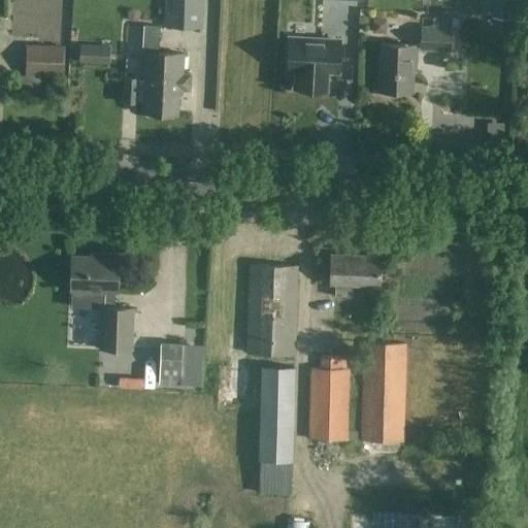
[(163,0),(162,28),(201,29),(202,0),(163,0)]
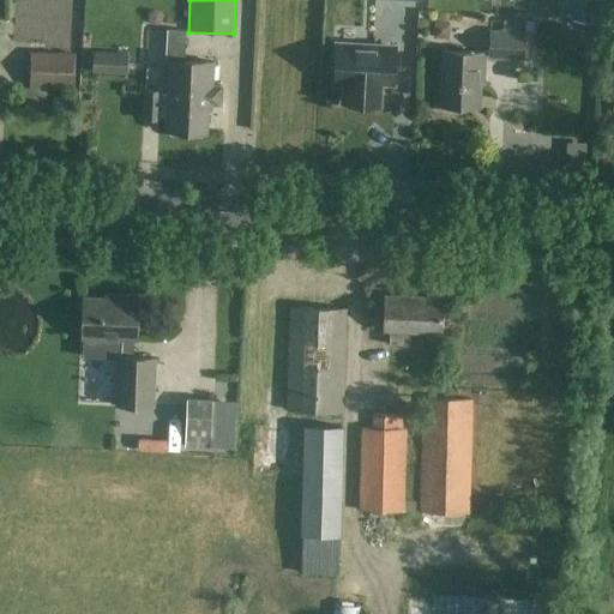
[(595,0),(572,0),(572,17),(594,17),(595,0)]
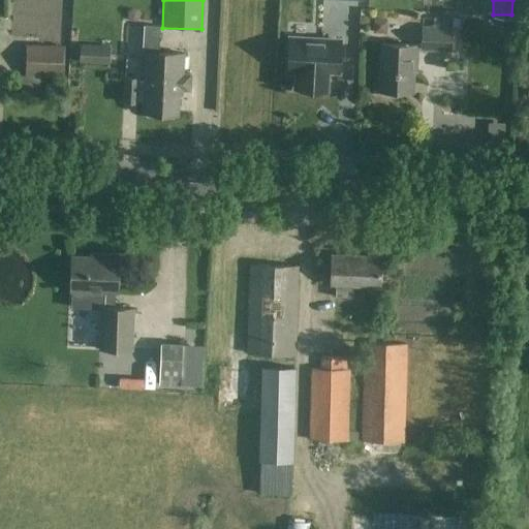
[(432,17),(432,26),(421,26),(419,51),(450,52),(452,27),(452,17),(432,17)]
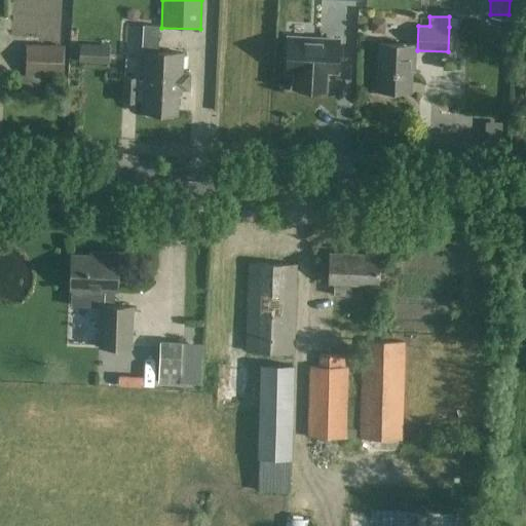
[(180,96),(180,89),(190,89),(191,73),(181,72),(182,53),(158,52),(159,25),(143,25),(142,51),(143,51),(140,112),(176,114),(177,95),(180,96)]
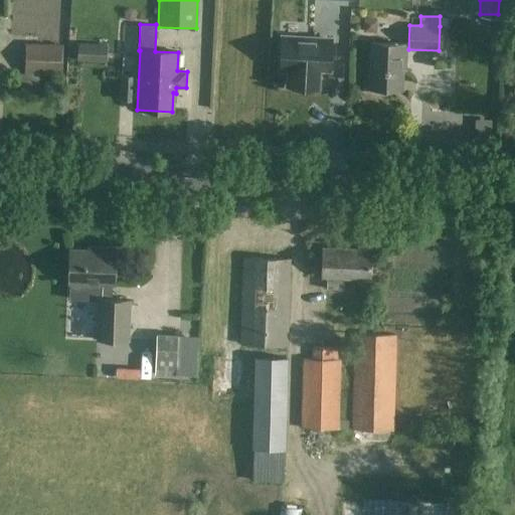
[(331,39),(283,37),(282,69),(290,69),(289,86),(318,87),(319,68),(330,68),(331,39)]
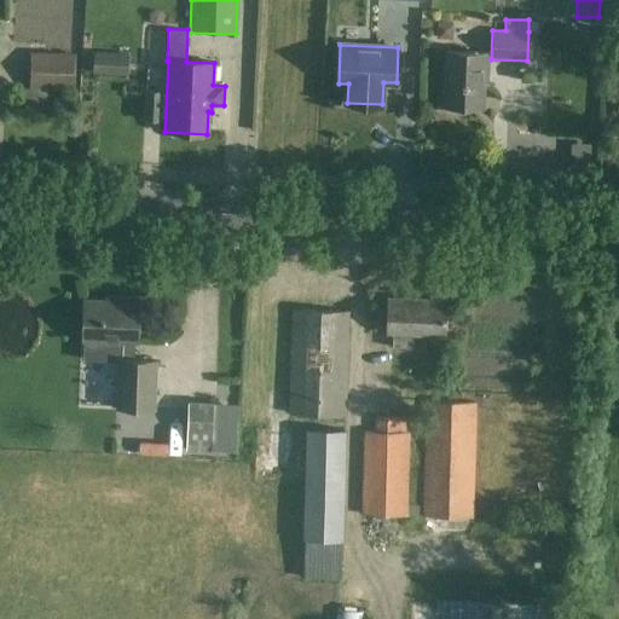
[(74,91),(74,53),(29,51),(29,90),(74,91)]
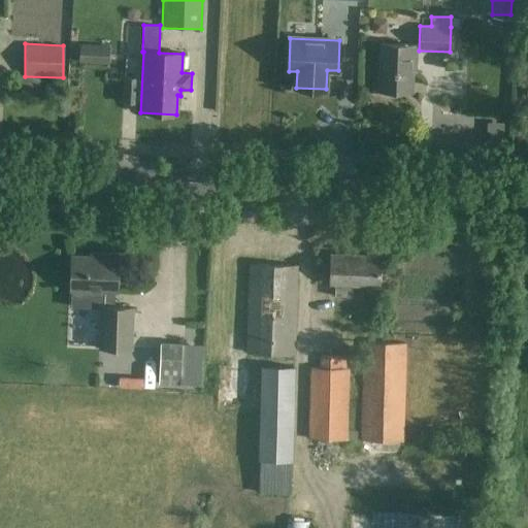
[(398,94),(398,93),(410,93),(413,64),(415,64),(415,45),(381,44),(378,92),(382,92),(382,93),(386,97),(394,97),(398,94)]
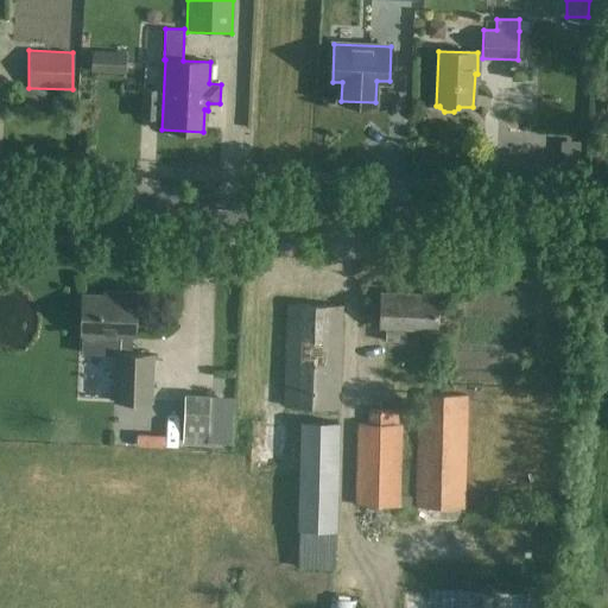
[(126,76),(127,55),(99,54),(97,75),(126,76)]
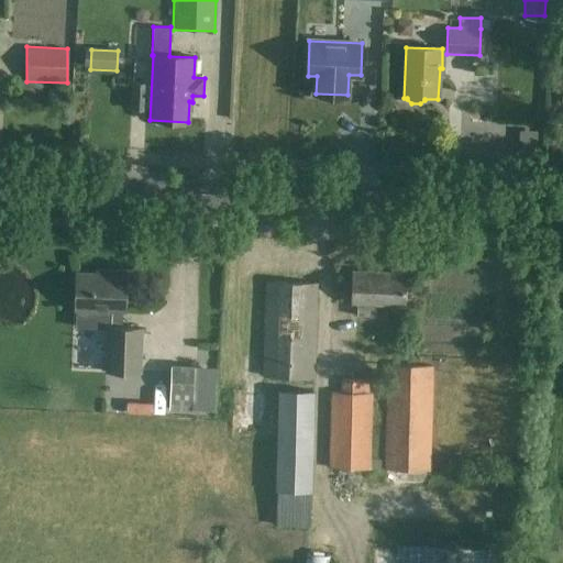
[(147,83),(130,83),(130,109),(145,110),(147,83)]
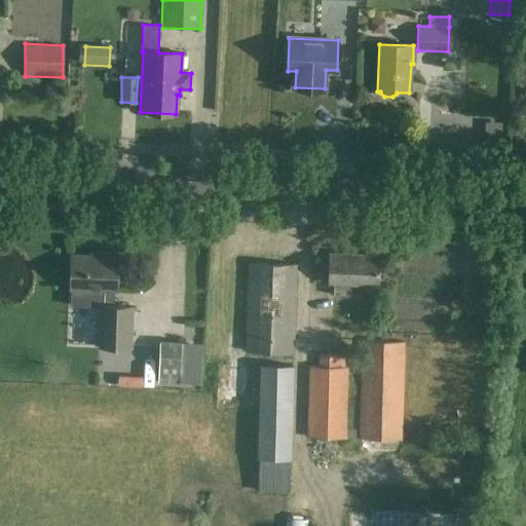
[(349,285),(377,285),(378,254),(329,253),(328,284),(333,284),(333,295),(349,296),(349,285)]
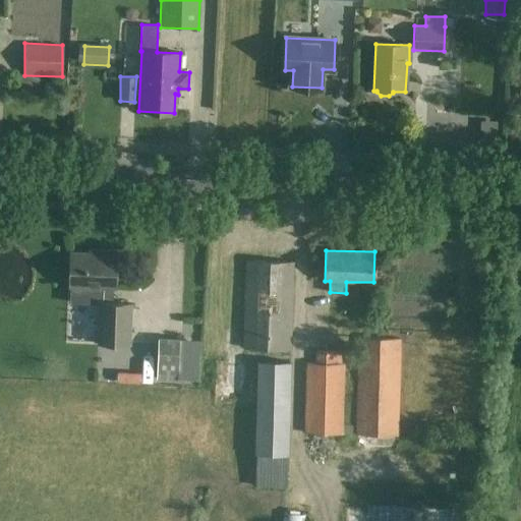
[(69,303),(99,304),(97,343),(129,344),(131,303),(112,303),(113,289),(114,289),(116,252),(98,252),(98,253),(70,252),(69,287),(69,303)]
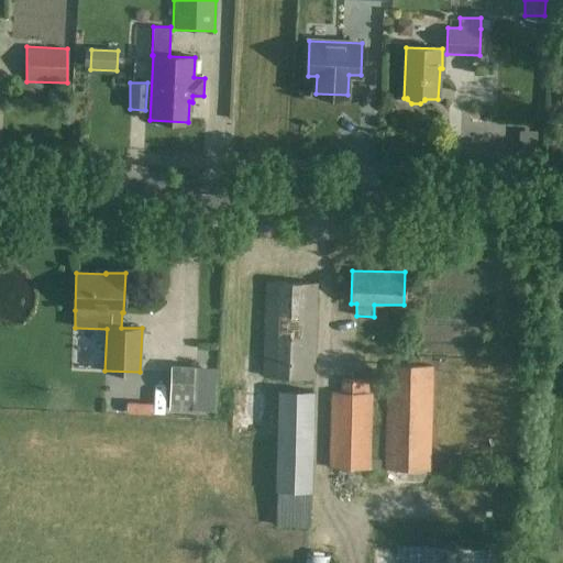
[(263,376),(312,377),(317,283),(266,280),(263,376)]
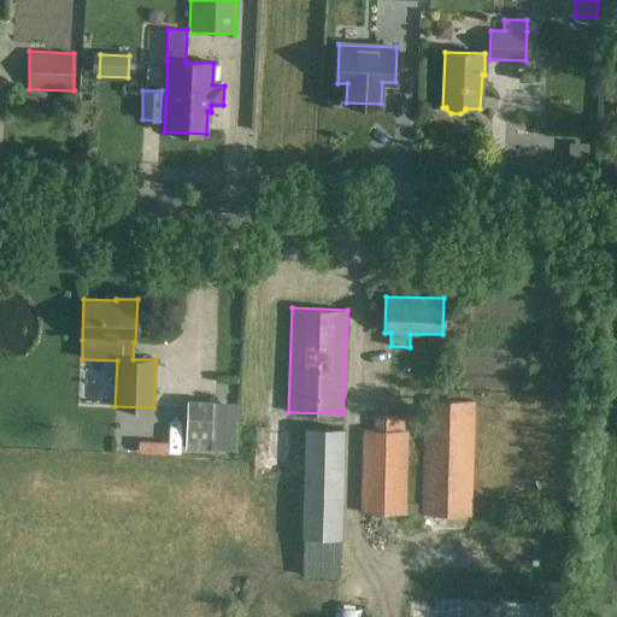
[(187,400),(184,448),(210,450),(211,401),(187,400)]
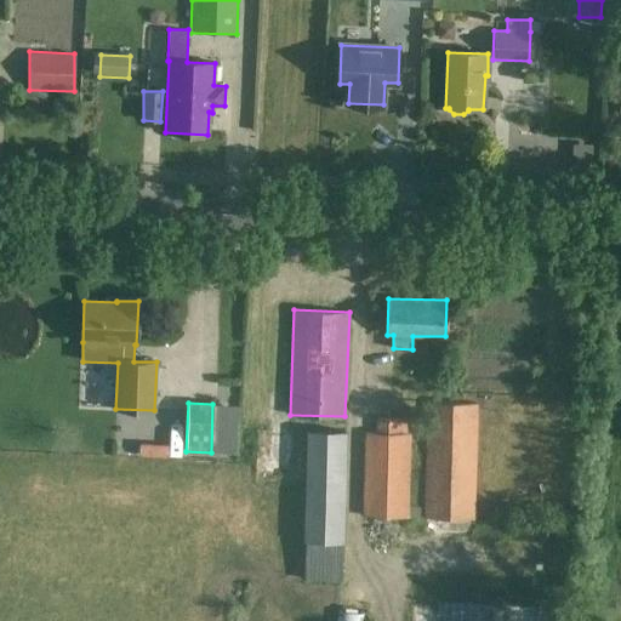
[(425,518),(472,519),(476,404),(427,403),(425,518)]
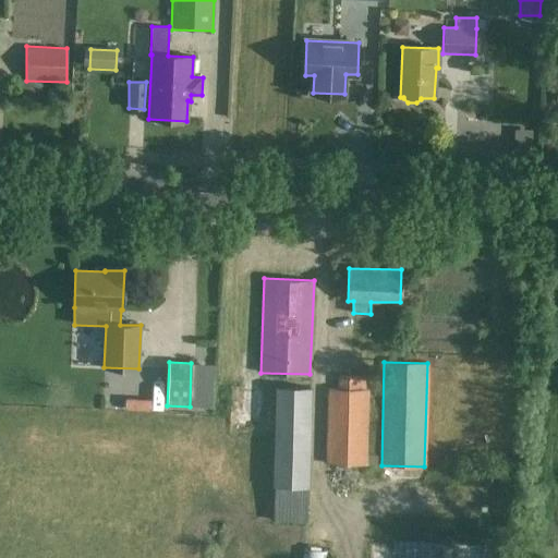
[(380,367),(370,367),(370,384),(380,384),(380,367)]
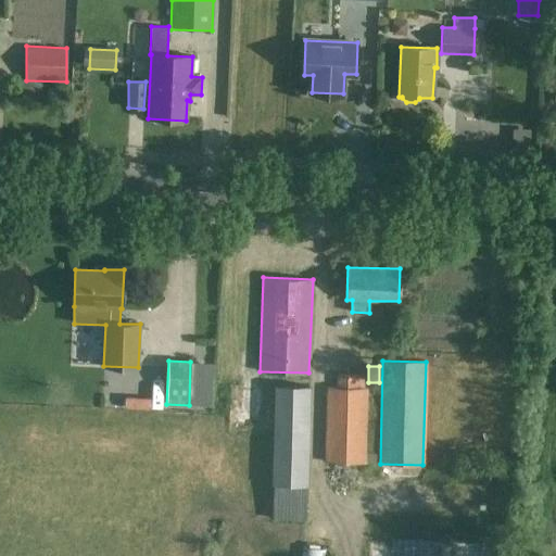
[(365,389),(364,389),(364,376),(338,375),(338,388),(328,388),(326,463),(374,464),(374,454),(364,454),(365,389)]
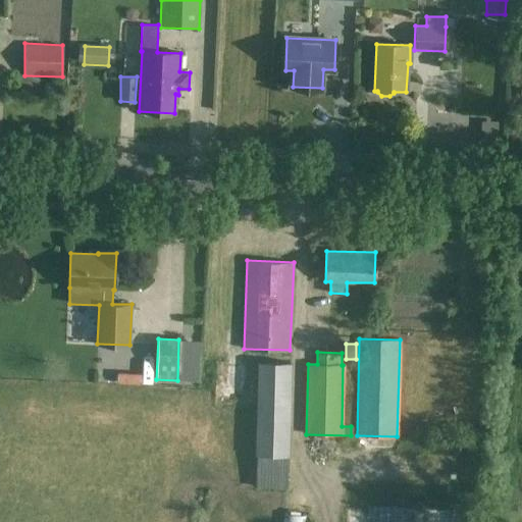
[(255,455),(256,455),(255,487),(285,488),(288,455),(291,363),(257,361),(255,455)]
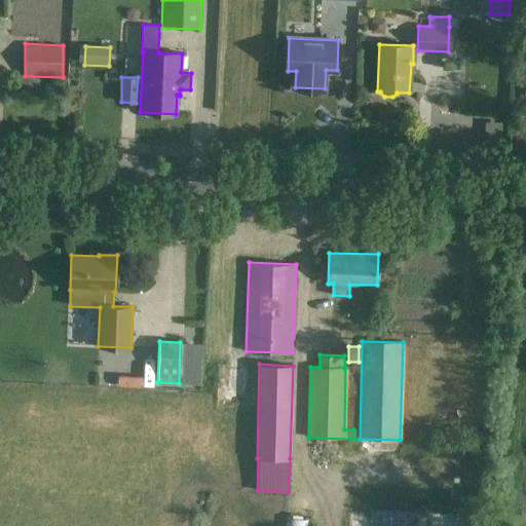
[(286,525),(305,525),(306,509),(287,509),(286,525)]
